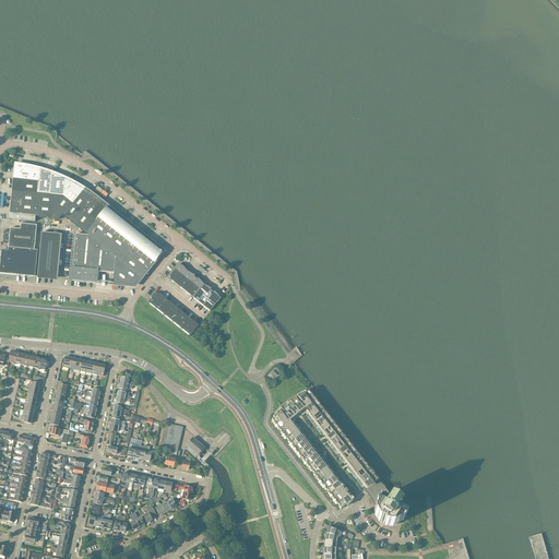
[(12,215),(11,221),(35,223),(35,217),(59,219),(62,215),(87,236),(116,258),(114,274),(113,284),(123,285),(134,286),(162,251),(153,245),(147,240),(139,234),(134,229),(130,226),(125,222),(120,218),(116,214),(107,207),(102,203),(97,200),(92,195),(88,193),(82,189),(78,187),(73,183),(68,181),(61,178),(56,176),(51,174),(45,173),(39,170),(35,169),(27,168),(22,167),(16,166),(15,173),(15,179),(14,185),(13,198),(12,209),(12,215)]
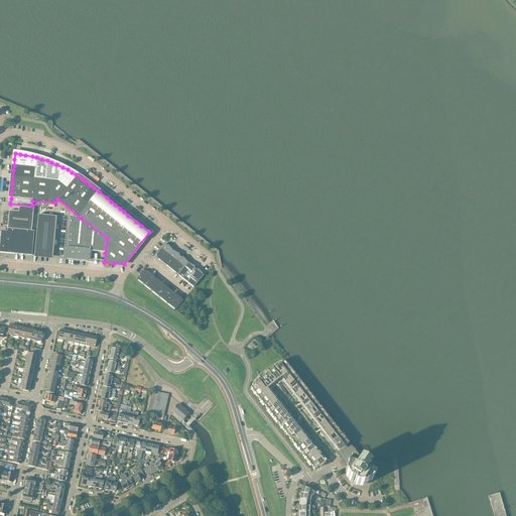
[(31,231),(33,209),(19,207),(19,208),(19,212),(9,211),(9,214),(4,213),(3,218),(2,221),(3,221),(3,225),(8,226),(7,229),(31,231)]
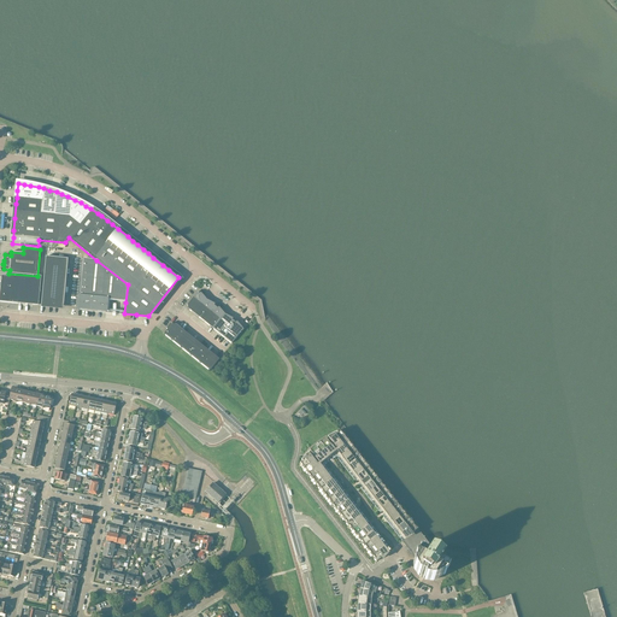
[(64,304),(68,259),(46,257),(41,305),(58,307),(58,305),(63,305),(63,306),(64,304)]
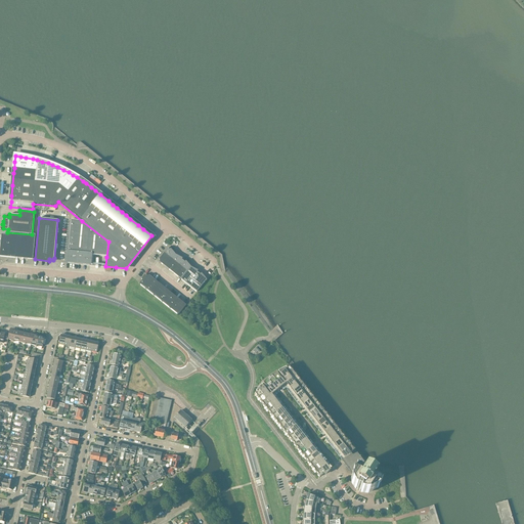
[(106,257),(108,242),(82,221),(71,220),(67,262),(90,265),(91,255),(106,257)]
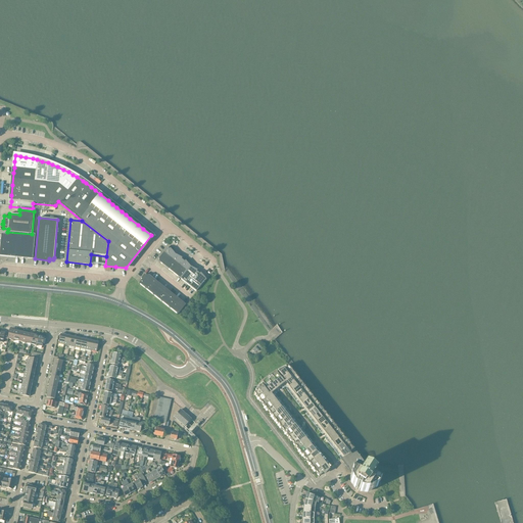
[(35,235),(32,234),(7,232),(7,235),(2,235),(0,250),(0,255),(17,257),(21,257),(32,258),(35,235)]
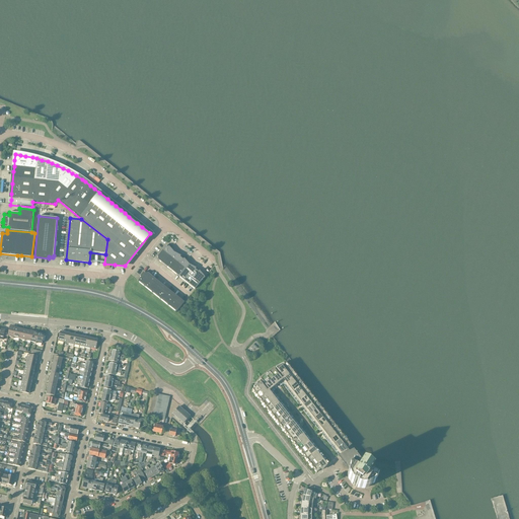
[(197,271),(183,261),(166,246),(157,257),(158,260),(195,289),(205,277),(197,271)]
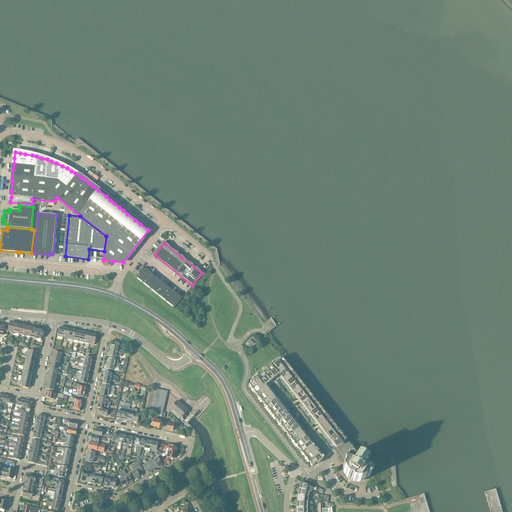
[(142,283),(150,273),(145,269),(145,270),(143,270),(141,269),(138,273),(139,274),(136,278),(142,283)]
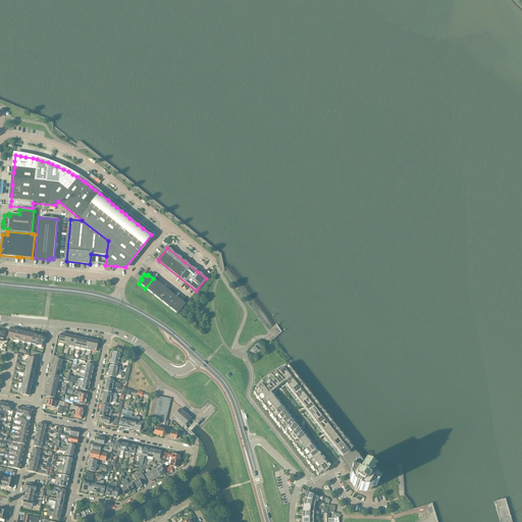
[(149,292),(157,281),(153,278),(145,289),(149,292)]
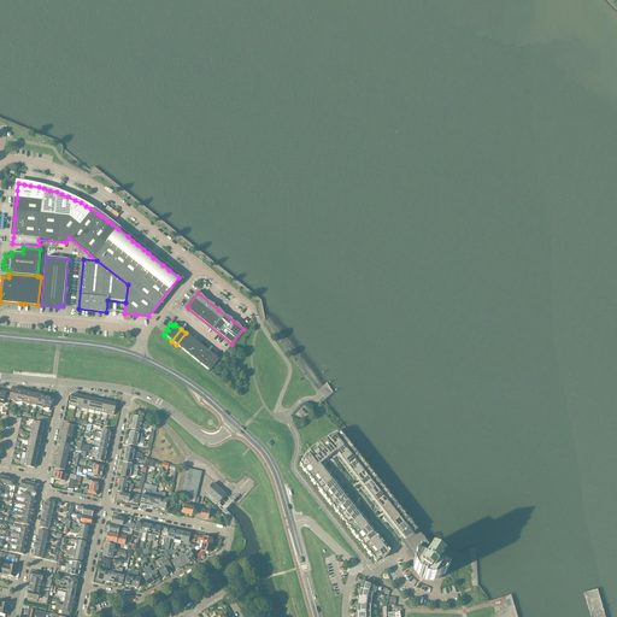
[(181,348),(191,336),(186,333),(176,345),(181,348)]
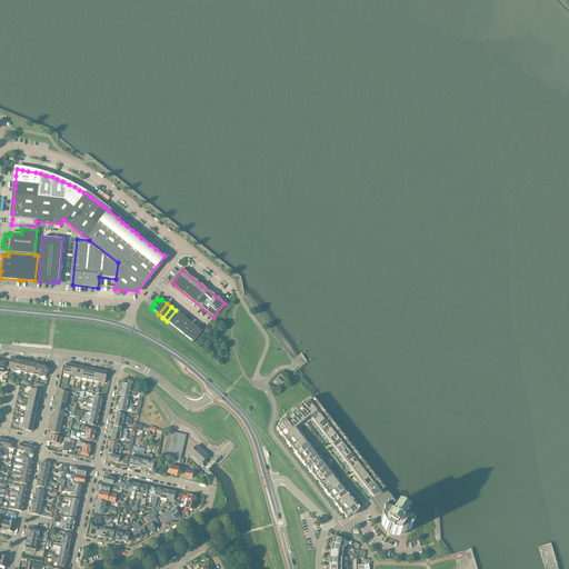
[(171,325),(180,313),(176,310),(167,321),(171,325)]
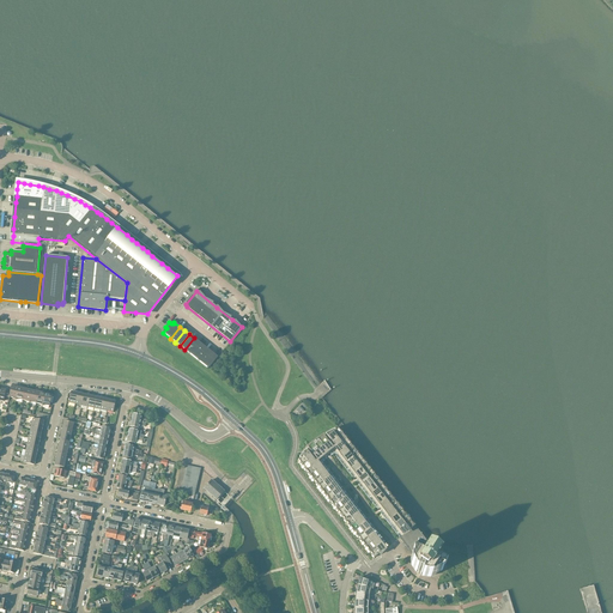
[(189,353),(199,343),(194,338),(184,350),(189,353)]
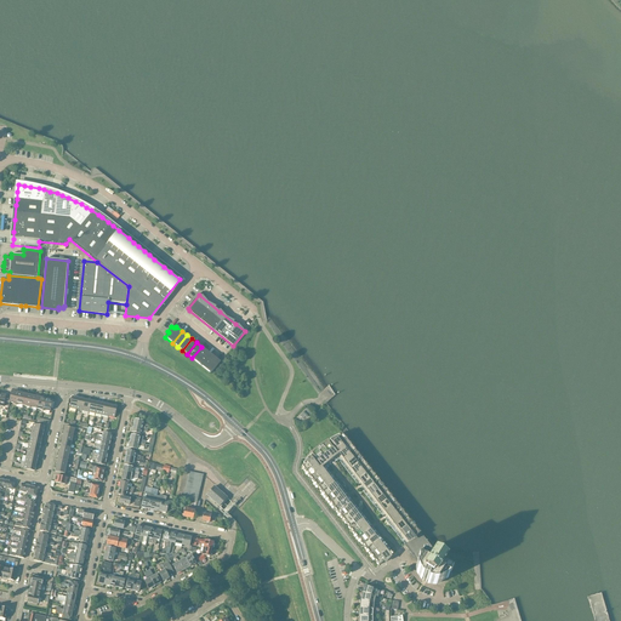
[(197,362),(206,351),(201,347),(192,358),(197,362)]
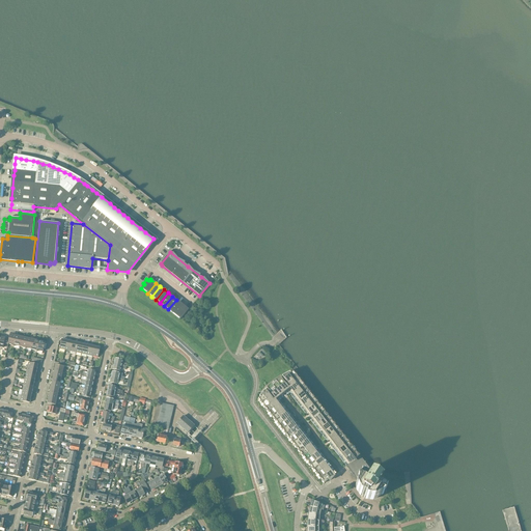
[(172,313),(180,303),(176,300),(168,309),(172,313)]
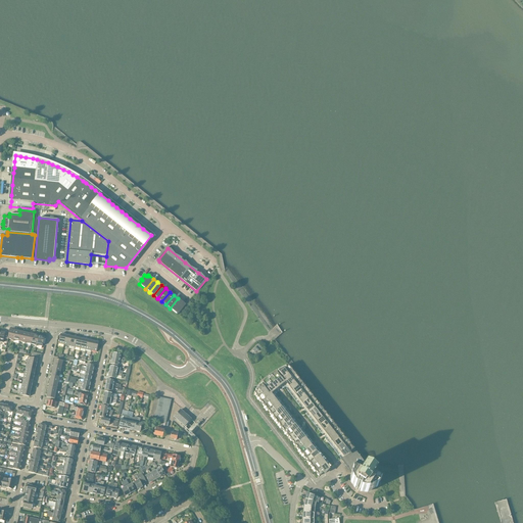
[(174,312),(181,301),(178,298),(170,308),(174,312)]
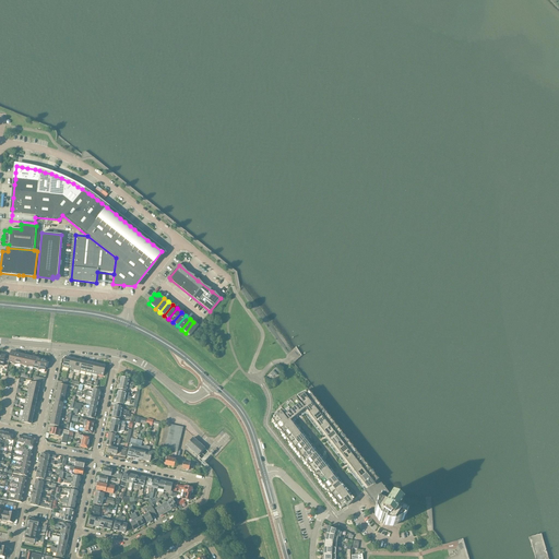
[(190,336),(199,325),(193,322),(186,333),(190,336)]
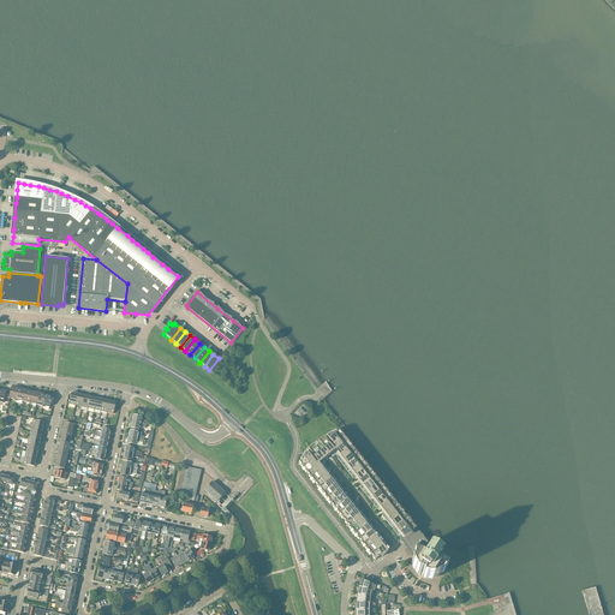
[(10,399),(11,394),(10,394),(6,393),(6,392),(0,390),(0,401),(4,402),(4,401),(9,402),(10,399)]
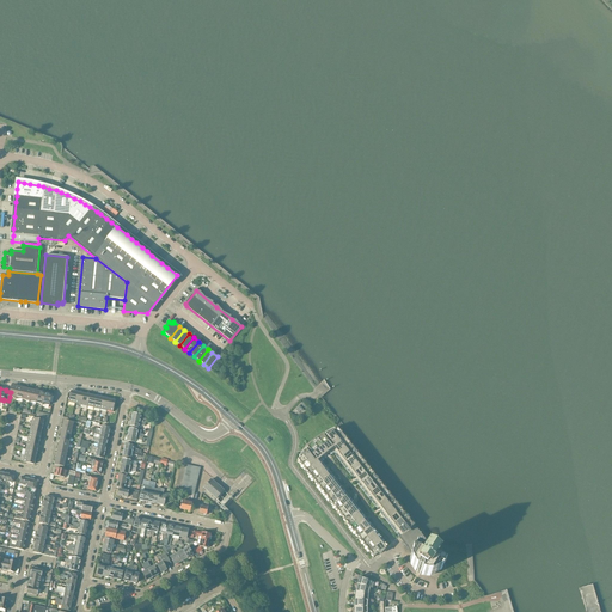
[(141,430),(138,430),(129,428),(129,429),(128,429),(128,432),(128,435),(142,438),(144,435),(140,434),(141,430)]
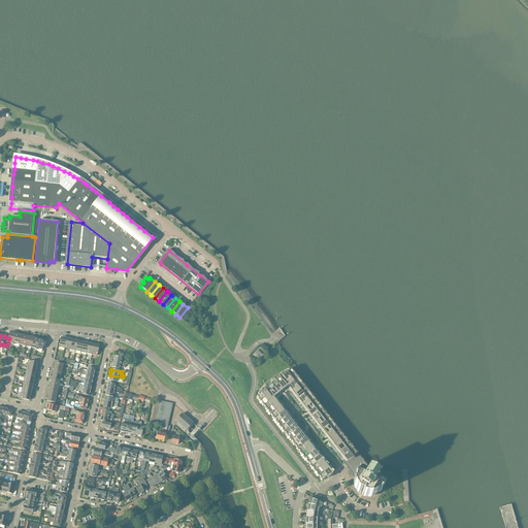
[(107,383),(106,388),(122,391),(122,389),(120,389),(120,388),(114,387),(116,385),(107,383)]
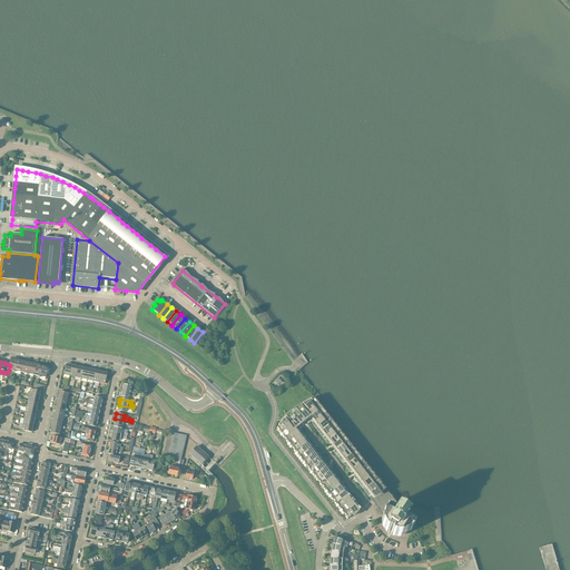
[(121,432),(123,429),(114,428),(114,429),(112,430),(114,430),(112,433),(127,436),(127,433),(121,432)]
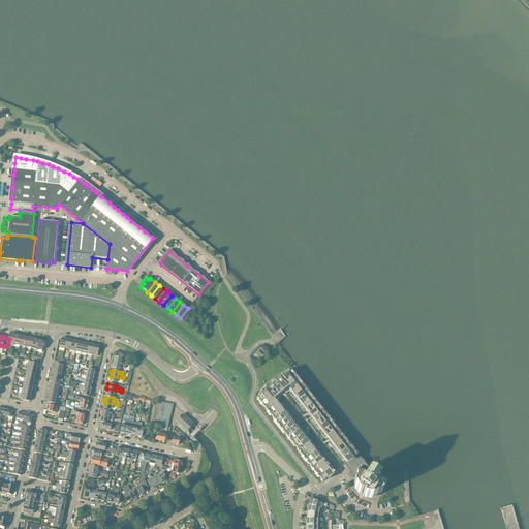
[(162,427),(167,403),(161,402),(156,426),(162,427)]
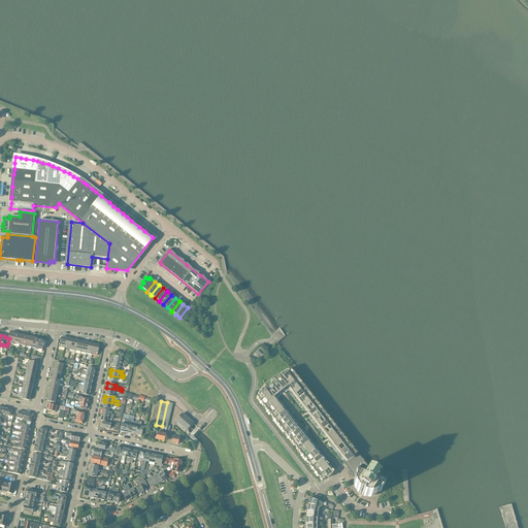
[(167,427),(172,404),(167,402),(162,426),(167,427)]
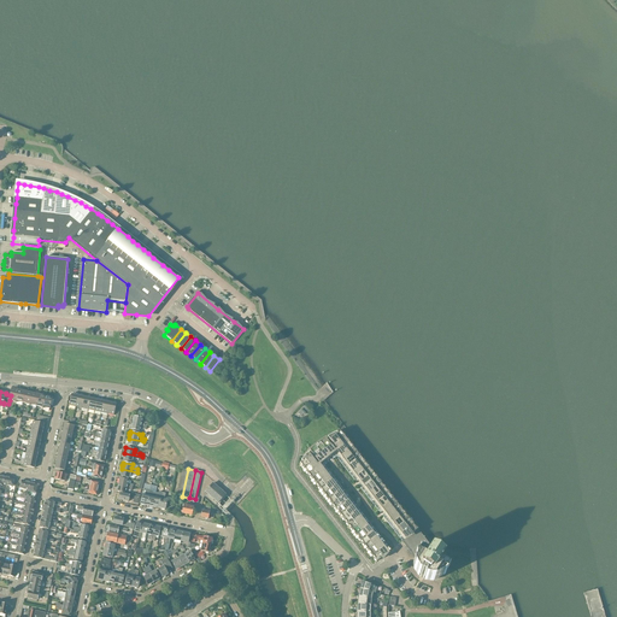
[(70,479),(68,487),(68,488),(68,491),(72,492),(76,477),(56,472),(54,480),(63,481),(64,477),(70,479)]
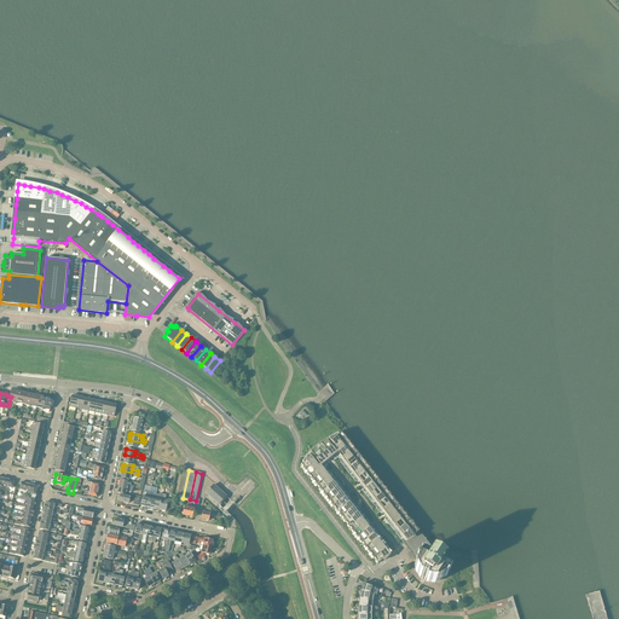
[(0,492),(6,493),(7,491),(7,487),(12,489),(13,480),(5,479),(0,478),(0,492)]
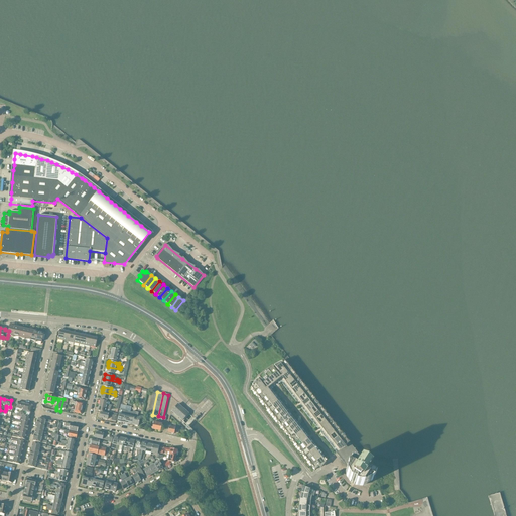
[(23,410),(25,403),(18,402),(16,408),(22,410),(23,410)]
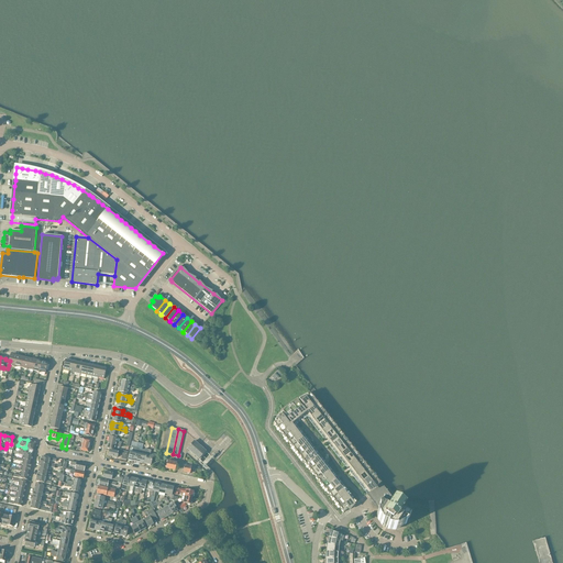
[(33,455),(35,443),(34,442),(28,440),(25,448),(24,448),(24,451),(23,451),(23,453),(33,455)]
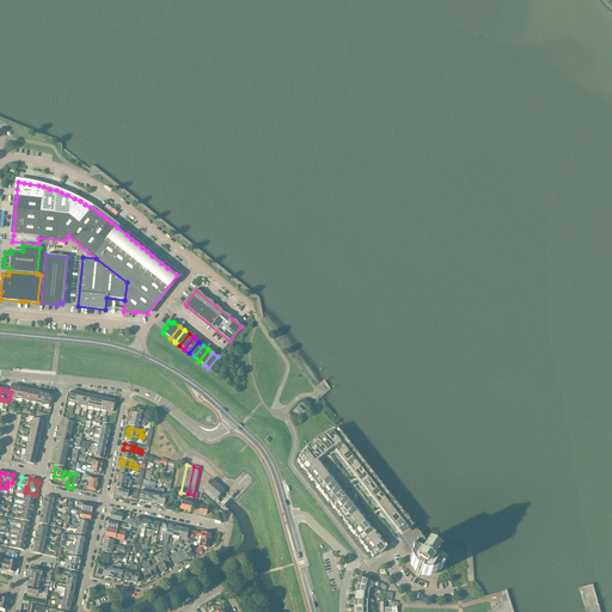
[(224,491),(221,489),(215,484),(210,479),(203,488),(216,500),(224,491)]
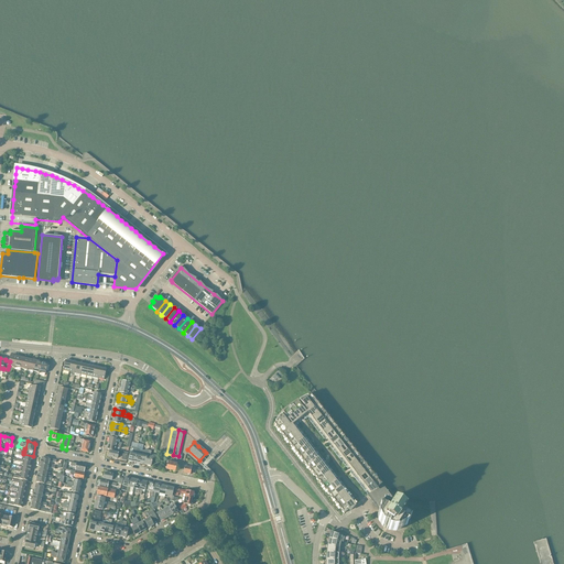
[(127,461),(128,455),(109,451),(109,453),(108,453),(108,455),(109,456),(108,456),(118,458),(118,456),(122,457),(121,459),(127,461)]
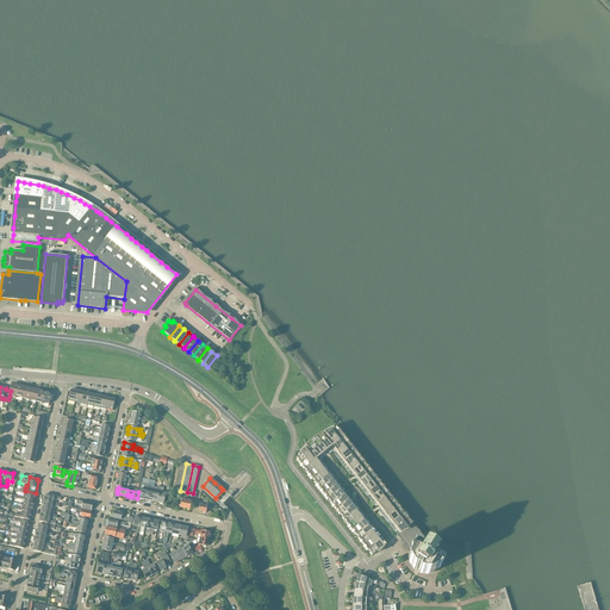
[(25,491),(22,490),(16,489),(16,492),(26,493),(25,498),(35,499),(36,493),(25,491)]
